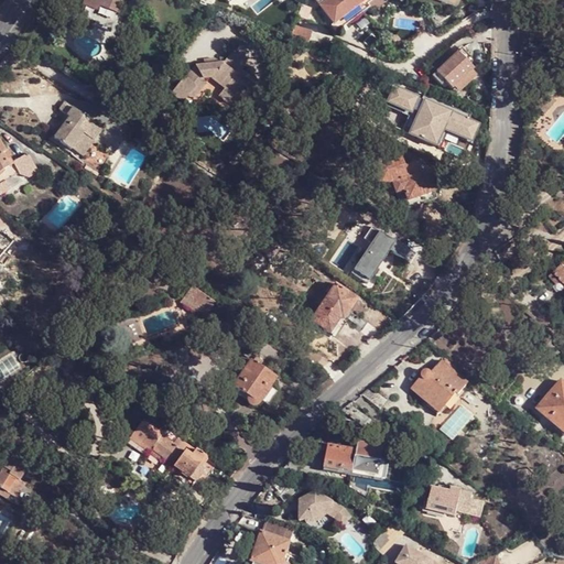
[(86,0),(77,20),(91,26),(93,23),(94,24),(86,42),(104,50),(125,0),(86,0)]
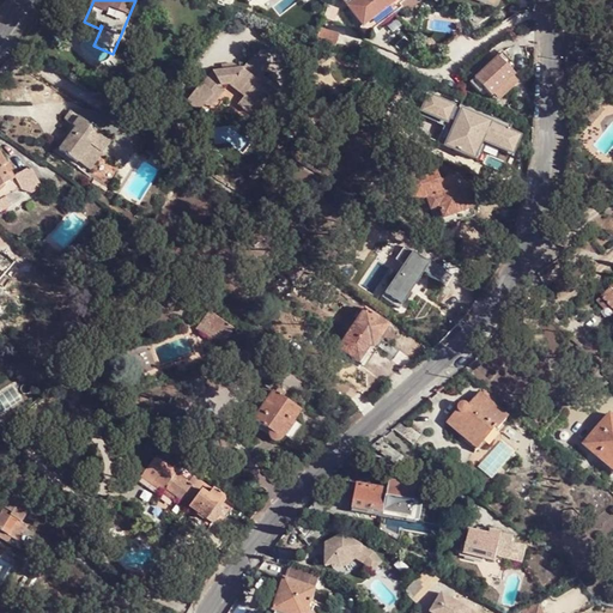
[(343,0),(364,26),(396,0),(343,0)]
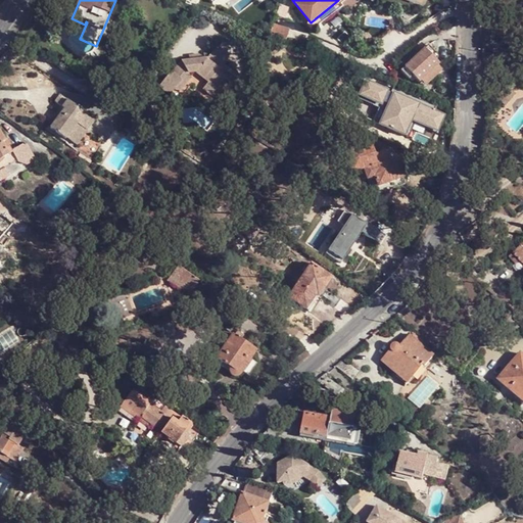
[(281,4),(277,14),(285,17),(288,8),(281,4)]
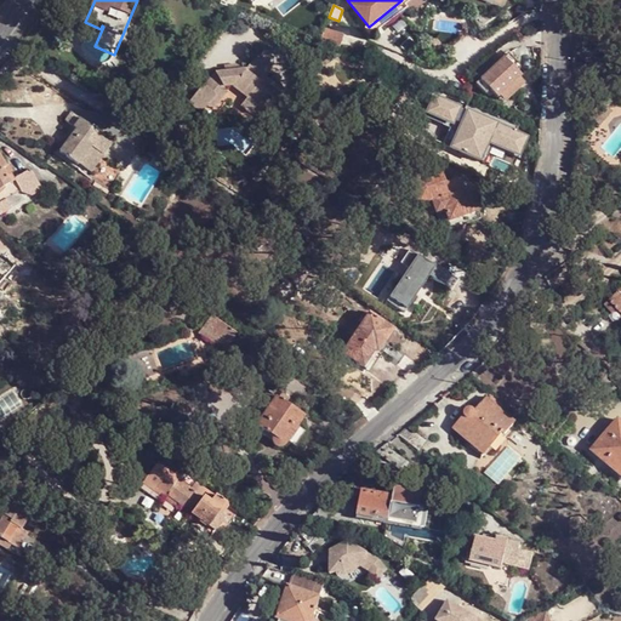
[(325,27),(320,44),(340,46),(343,34),(325,27)]
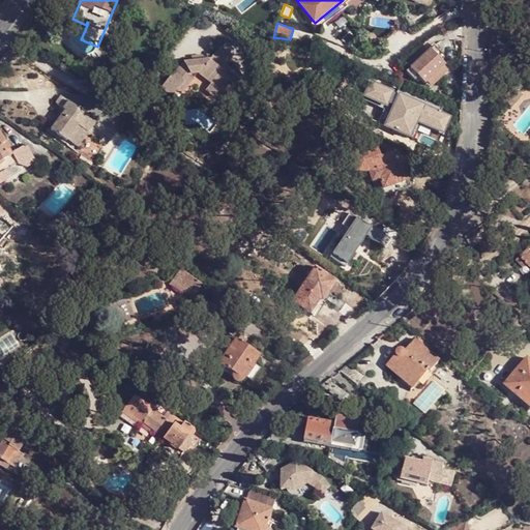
[(425,47),(406,66),(429,89),(448,69),(425,47)]
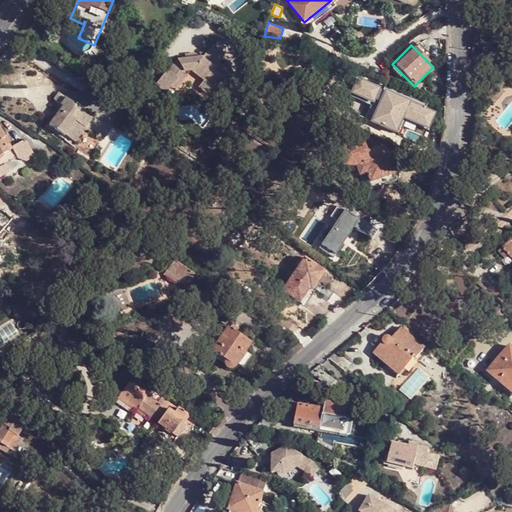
[(166,92),(173,85),(184,71),(194,71),(205,80),(214,87),(222,77),(225,80),(232,72),(221,63),(225,58),(212,48),(204,58),(196,58),(197,61),(187,62),(187,59),(178,59),(169,71),(168,70),(157,84),(166,92)]
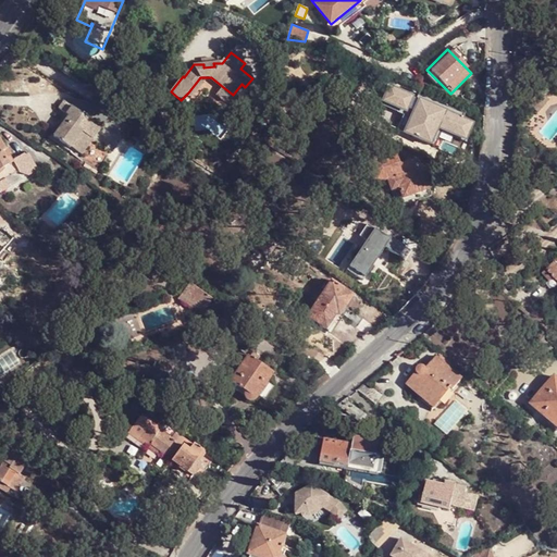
[(203,57),(203,64),(203,67),(214,66),(213,63),(213,57),(203,57)]
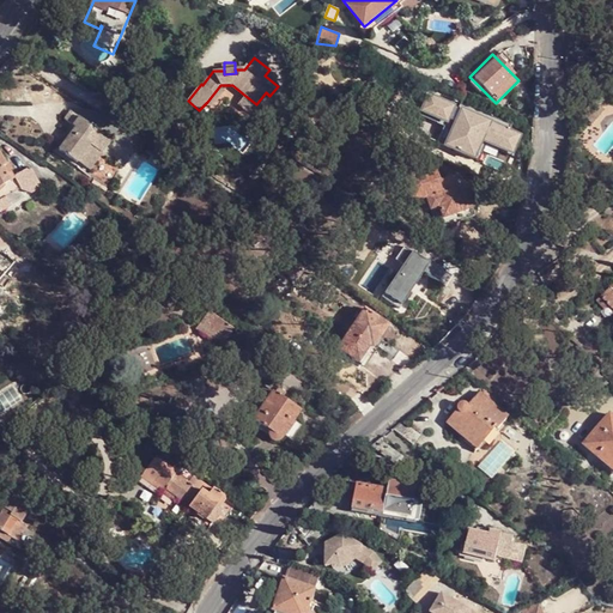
[(220,85),(207,102),(210,104),(222,90),(220,85)]
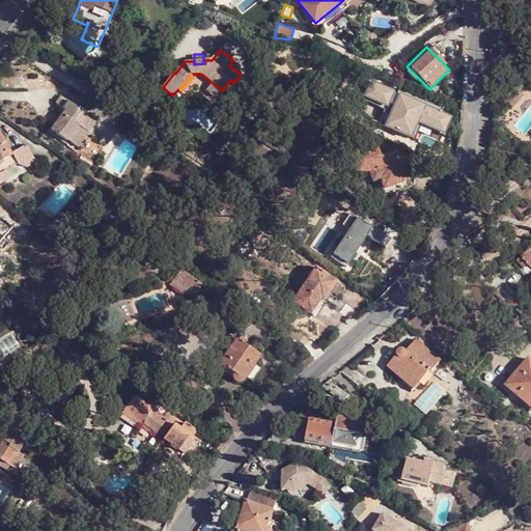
[(384,106),(391,91),(369,80),(362,94),(384,106)]
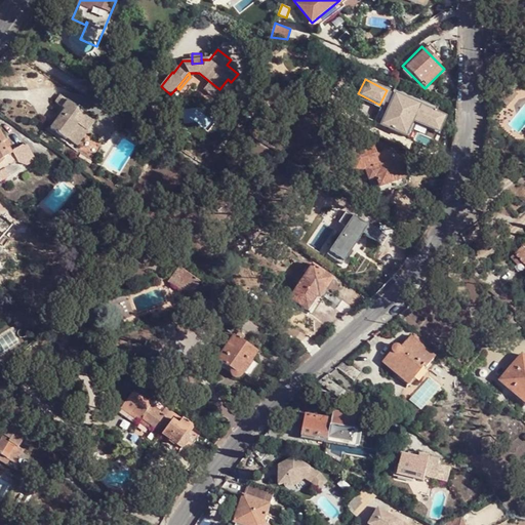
[(219,89),(210,82),(205,88),(213,95),(219,89)]
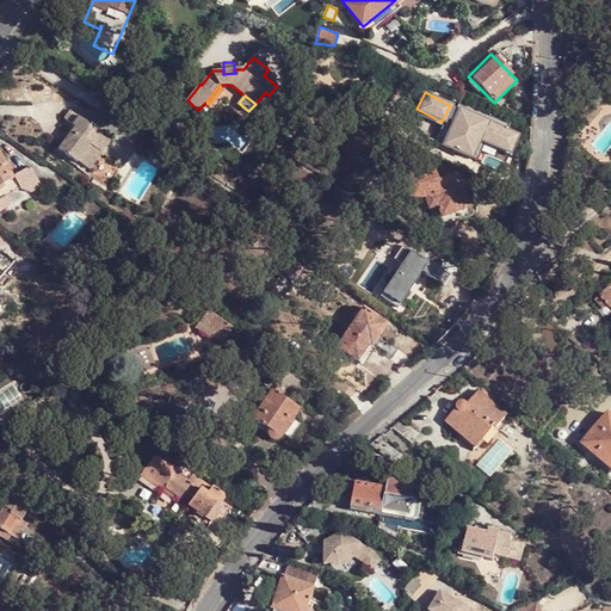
[(467,117),(451,150),(473,159),(486,130),(504,139),(510,125),(462,104),(457,112),(467,117)]
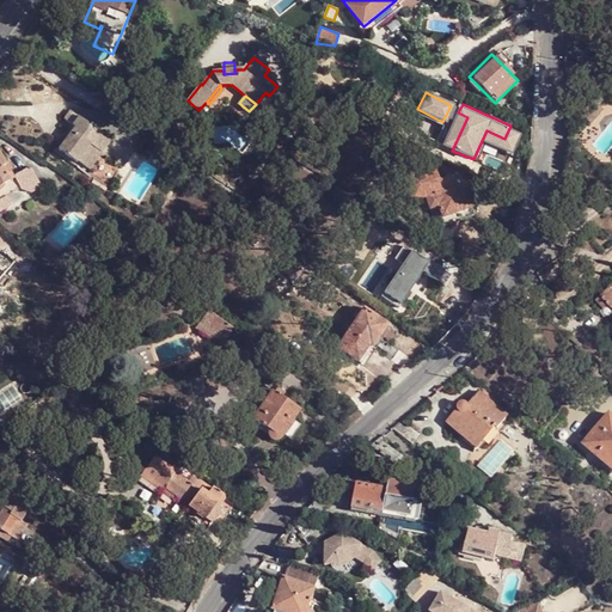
[(60,151),(78,164),(90,147),(99,153),(110,140),(75,114),(69,122),(77,128),(60,151)]
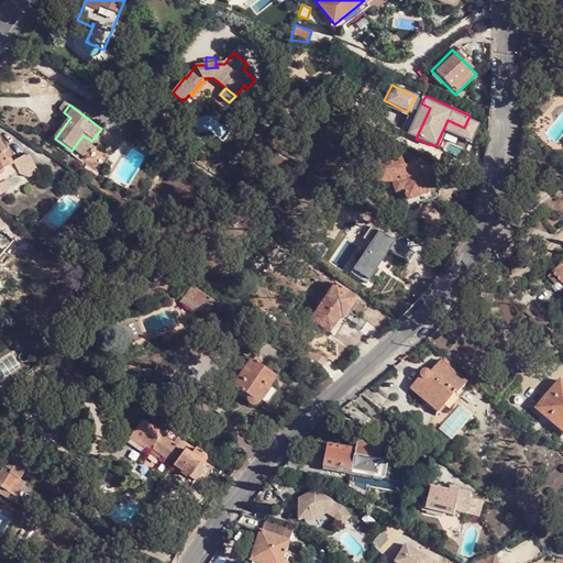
[(83,135),(72,151),(80,157),(91,141),(83,135)]
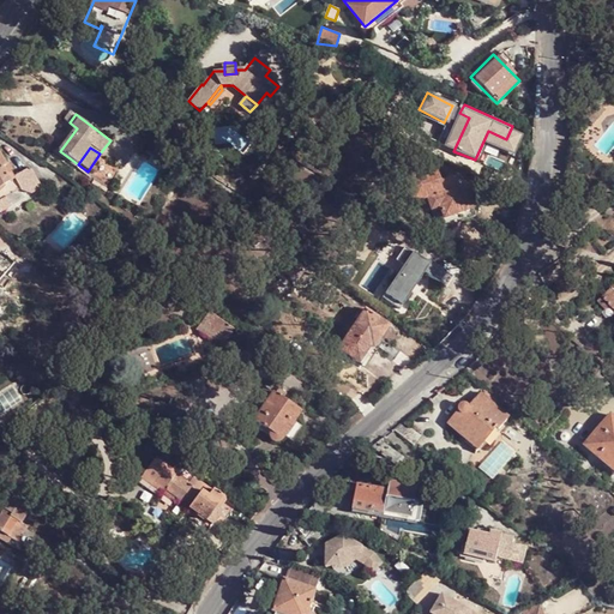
[(0,214),(10,208),(6,199),(19,191),(32,197),(42,190),(31,170),(11,181),(2,168),(7,164),(0,151),(0,214)]
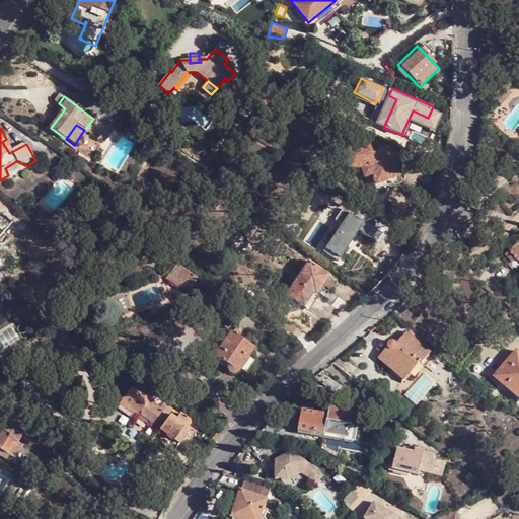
[(352,171),(362,168),(383,161),(381,153),(371,156),(368,148),(363,149),(362,147),(343,154),(347,165),(349,164),(352,171)]
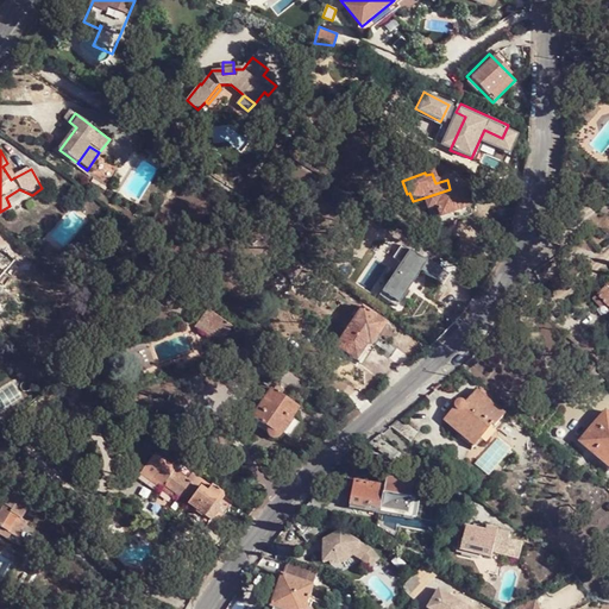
[(450,189),(425,198),(429,209),(438,207),(441,218),(470,207),(471,206),(472,205),(472,203),(473,201),(472,200),(472,199),(471,198),(470,196),(469,195),(468,195),(465,195),(462,184),(450,189)]
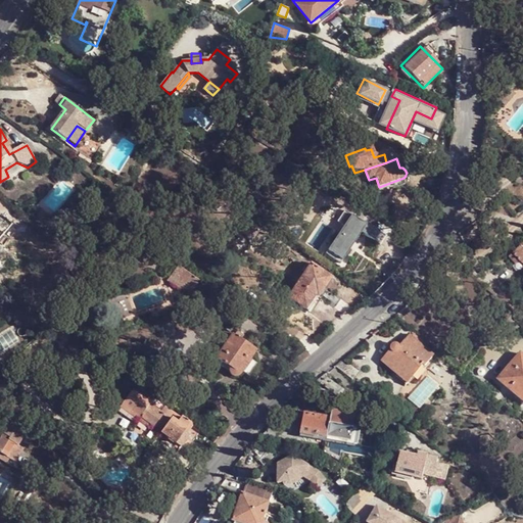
[(403,178),(379,187),(381,192),(406,184),(403,178)]
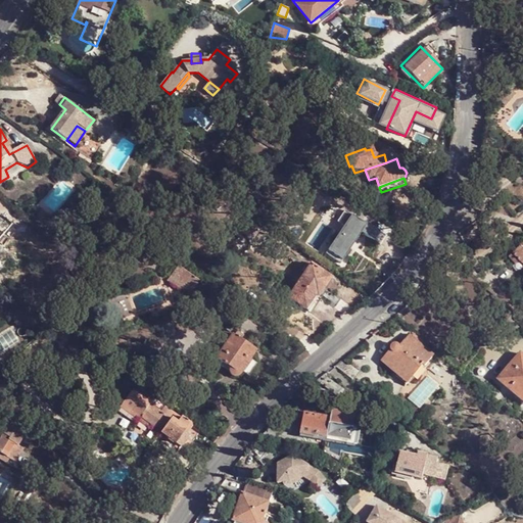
[(227,203),(222,197),(212,203),(218,209),(227,203)]
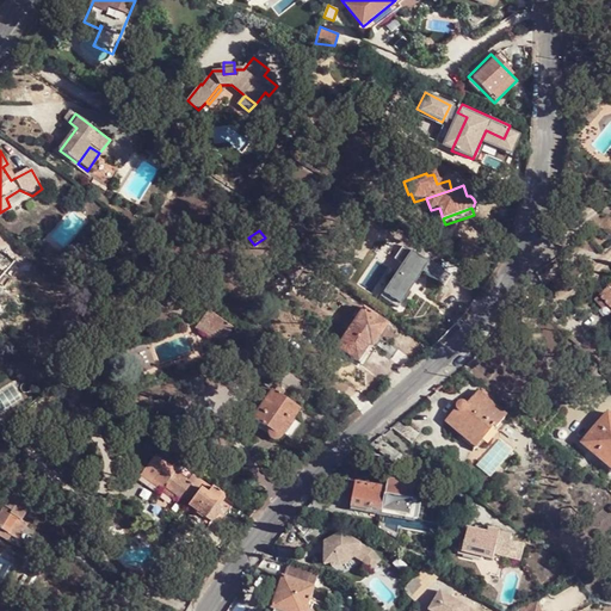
[(411,252),(383,294),(400,306),(429,263),(411,252)]
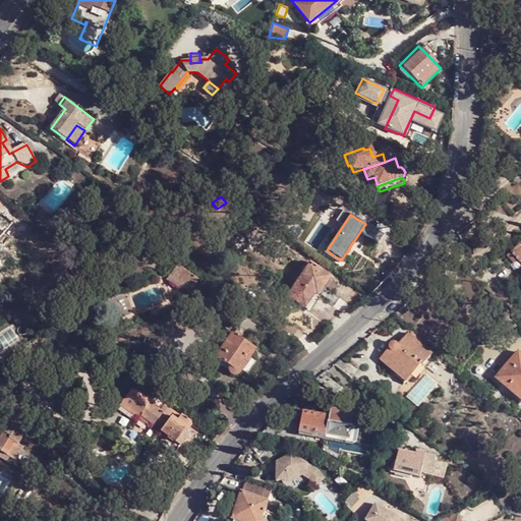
[(520,241),(507,255),(514,263),(517,261),(520,265),(520,241)]
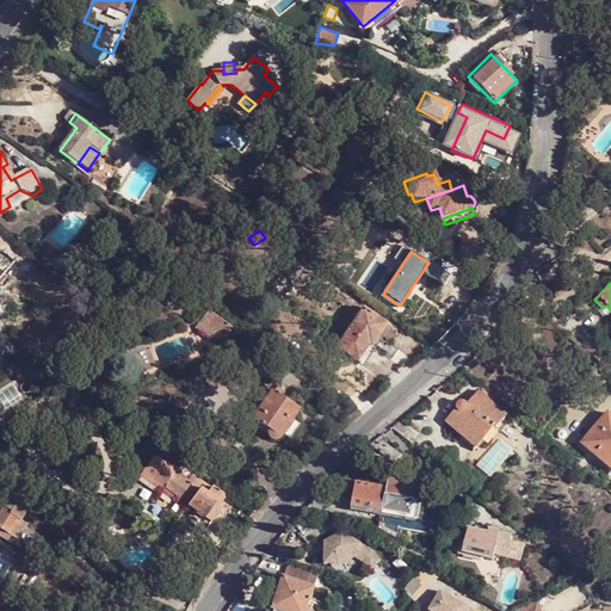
[(235,327),(209,309),(201,323),(226,341),(235,327)]
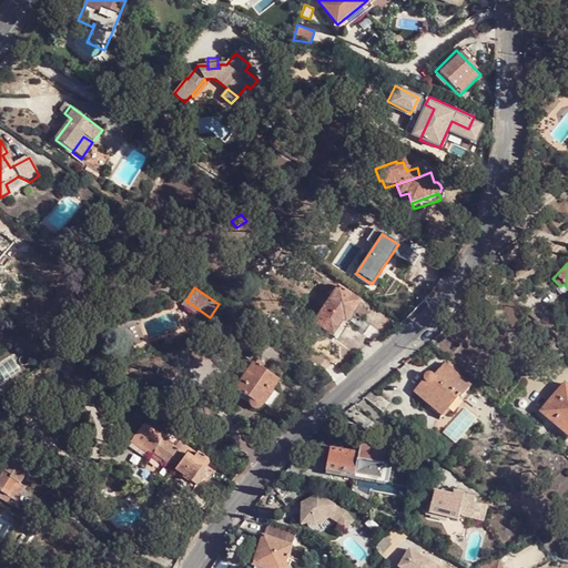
[(331,296),(323,307),(334,314),(328,324),(341,331),(359,302),(336,287),(331,296)]
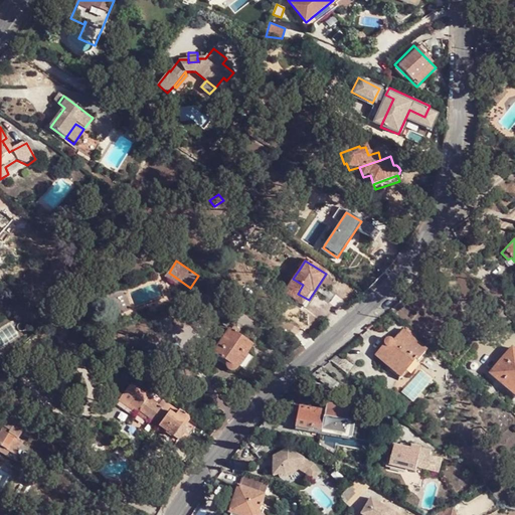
[(74,263),(69,267),(78,277),(83,273),(74,263)]
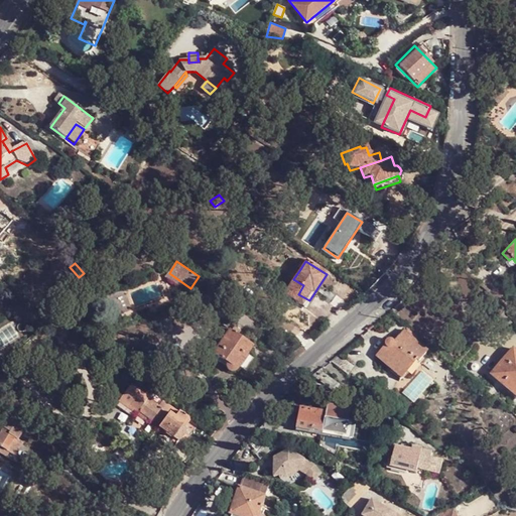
[(303,285),(293,279),(284,294),(304,307),(309,300),(298,294),(303,285)]
